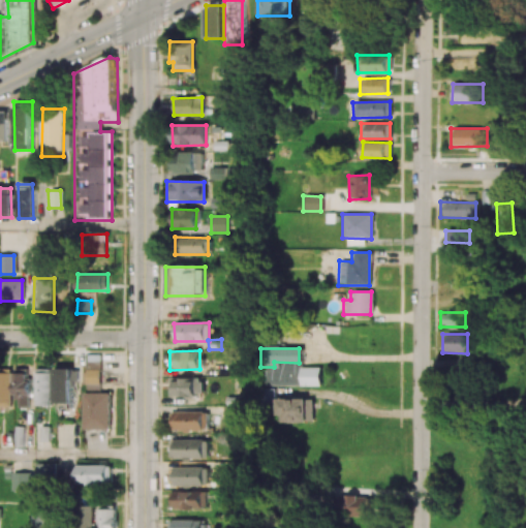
[(98,355),(85,355),(85,391),(98,391),(98,355)]
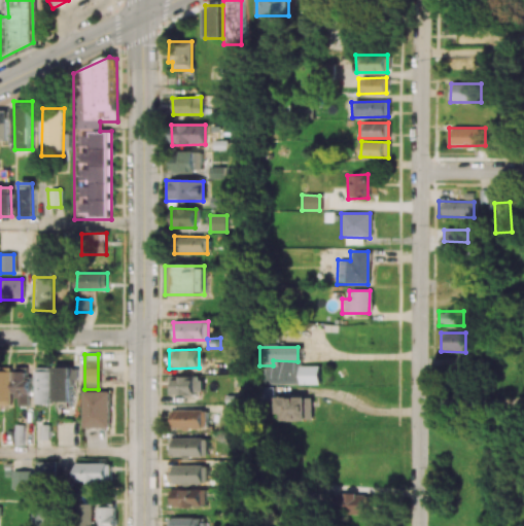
[(71,366),(55,366),(55,402),(71,401),(71,366)]
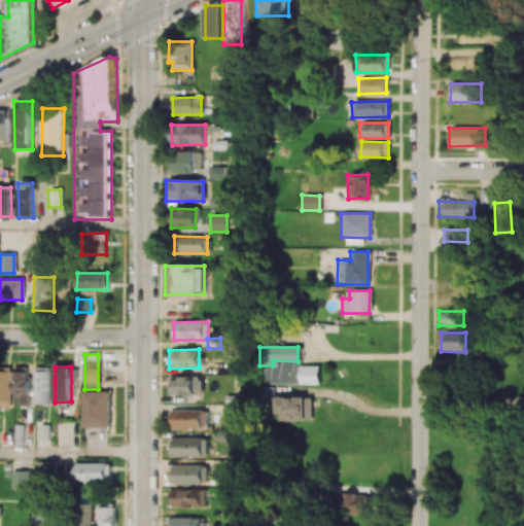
[(317,384),(317,366),(295,366),(295,385),(317,384)]
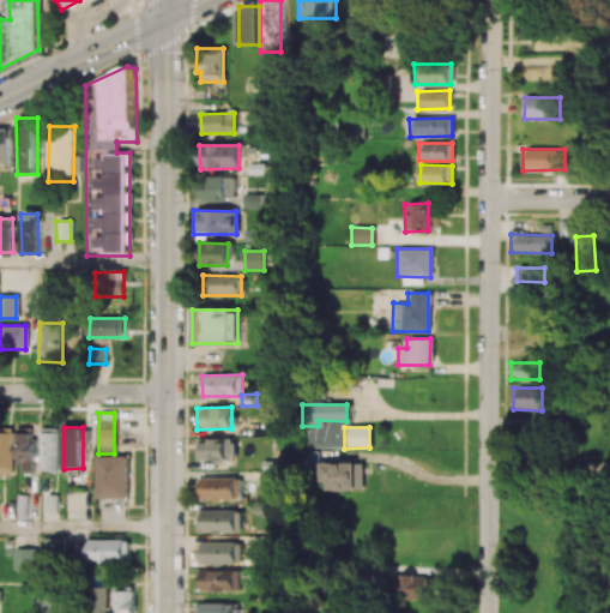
[(40,472),(59,472),(59,428),(40,428),(40,472)]
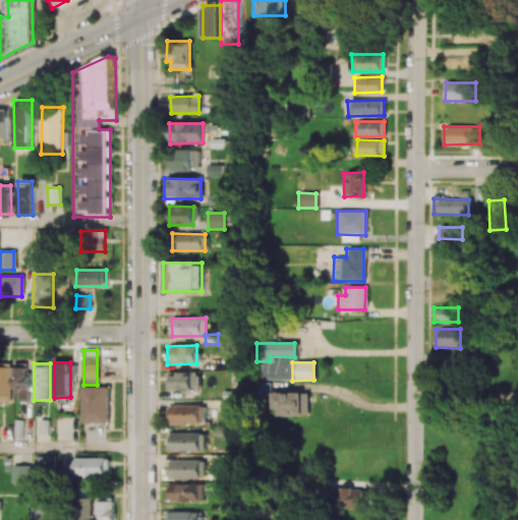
[(13,364),(13,396),(29,396),(29,364),(13,364)]
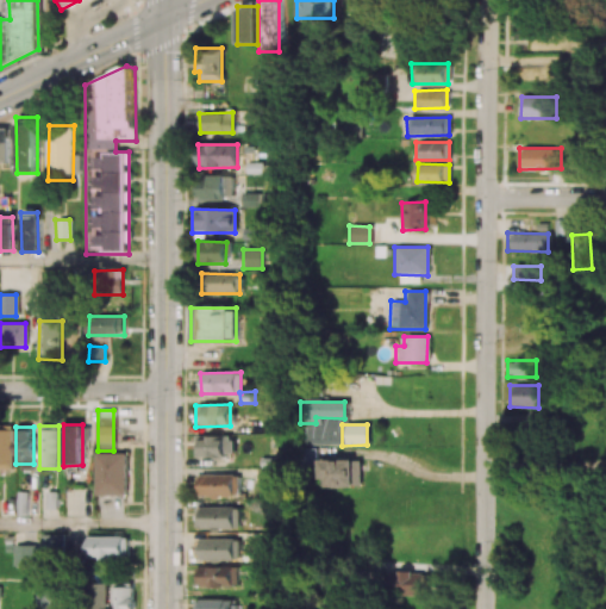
[(11,430),(0,429),(0,464),(11,464),(11,430)]
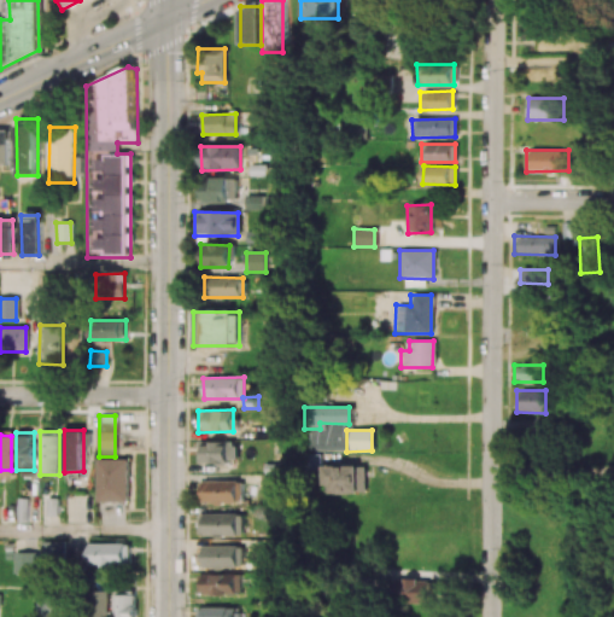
[(197,464),(234,464),(234,442),(197,442),(197,464)]
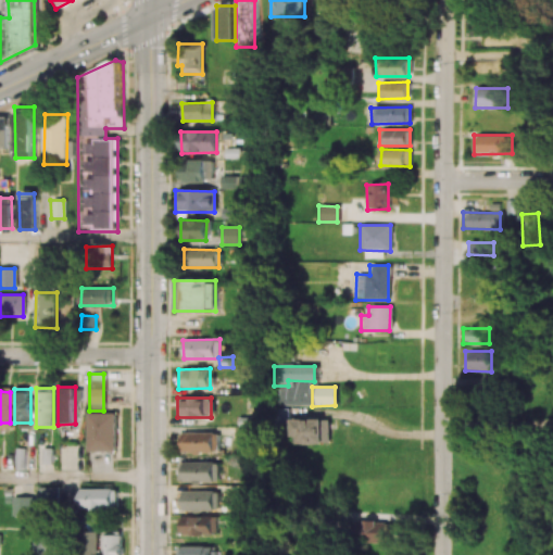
[(283,410),(268,408),(268,424),(281,424),(283,410)]
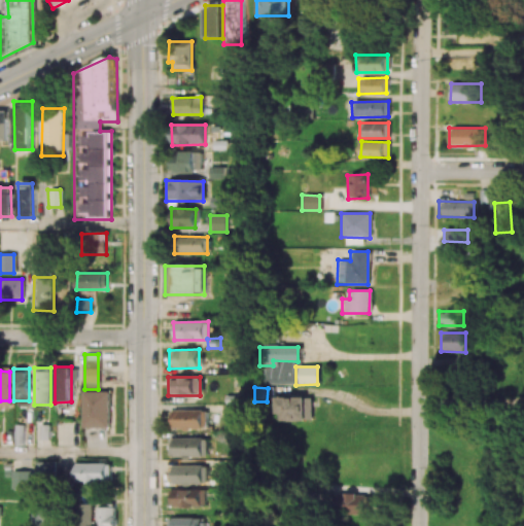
[(107,427),(108,391),(81,391),(80,427),(107,427)]
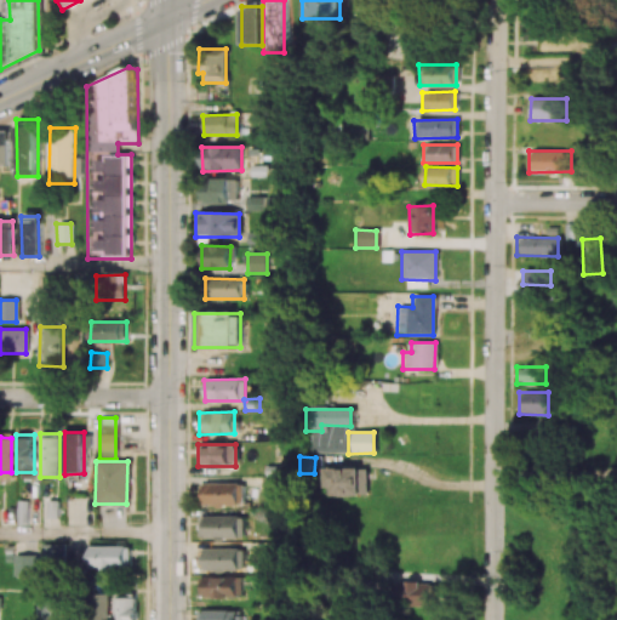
[(319,496),(364,496),(364,468),(319,468),(319,496)]
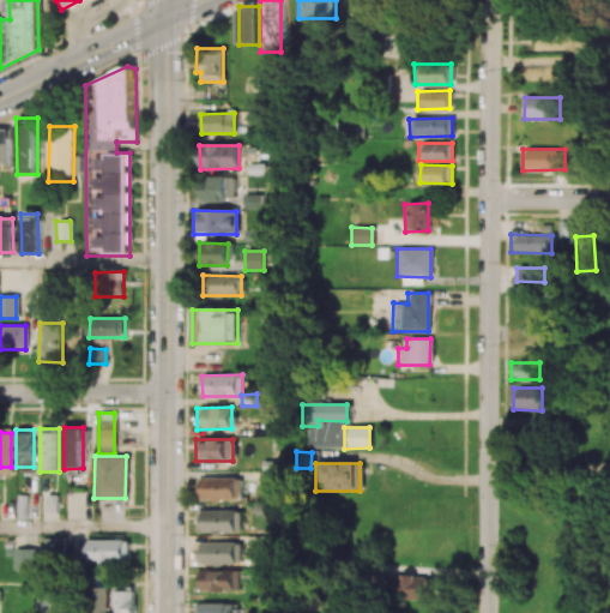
[(199,499),(239,500),(239,479),(200,478),(199,499)]
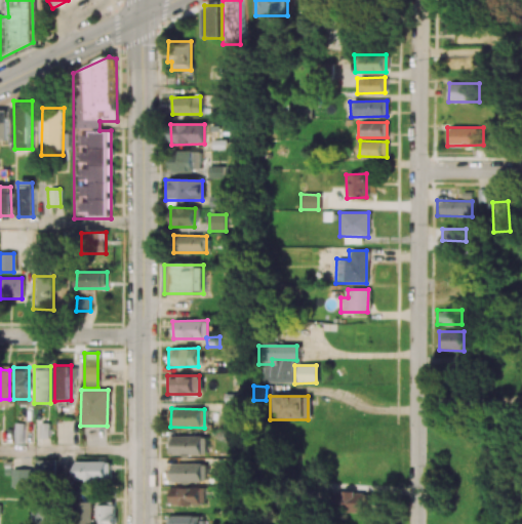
[(32,443),(32,425),(13,425),(13,443),(32,443)]
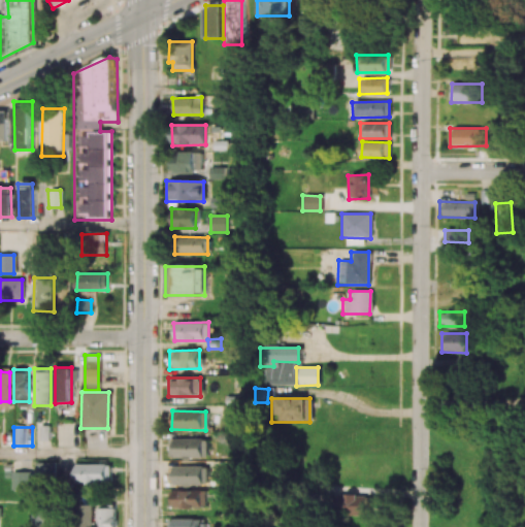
[(205,458),(206,439),(168,438),(168,457),(205,458)]
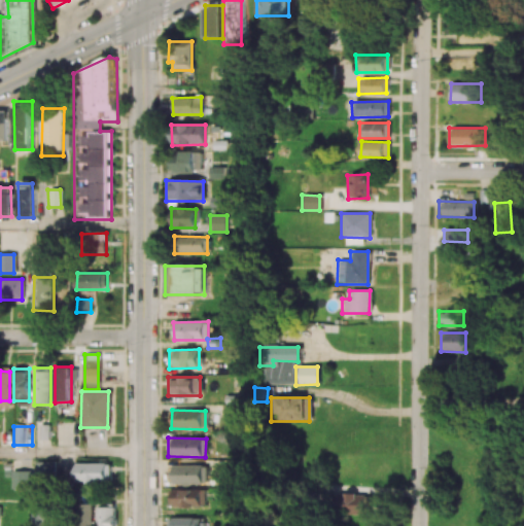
[(36,481),(55,480),(55,461),(36,461),(36,481)]
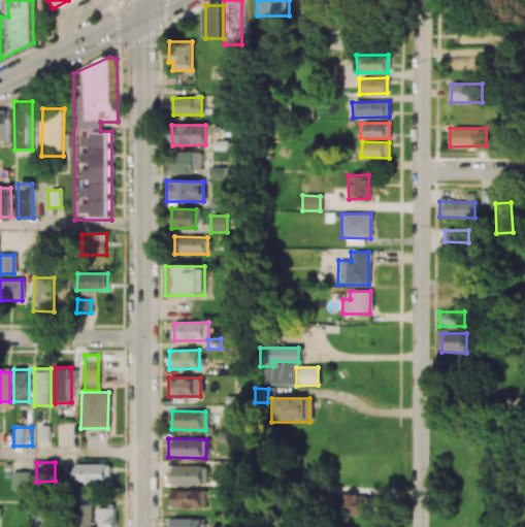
[(75,484),(109,485),(110,465),(75,464),(75,484)]
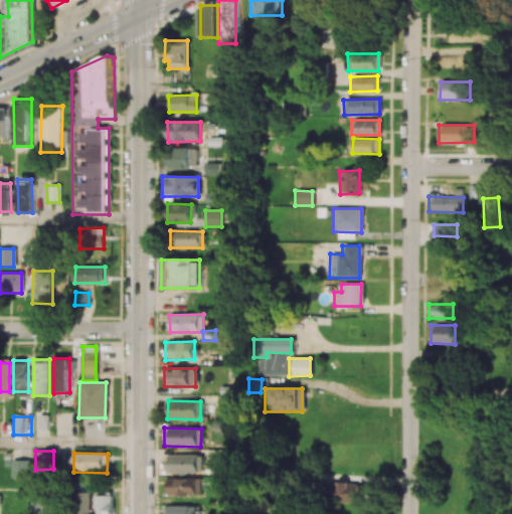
[(201,473),(200,454),(168,455),(168,474),(201,473)]
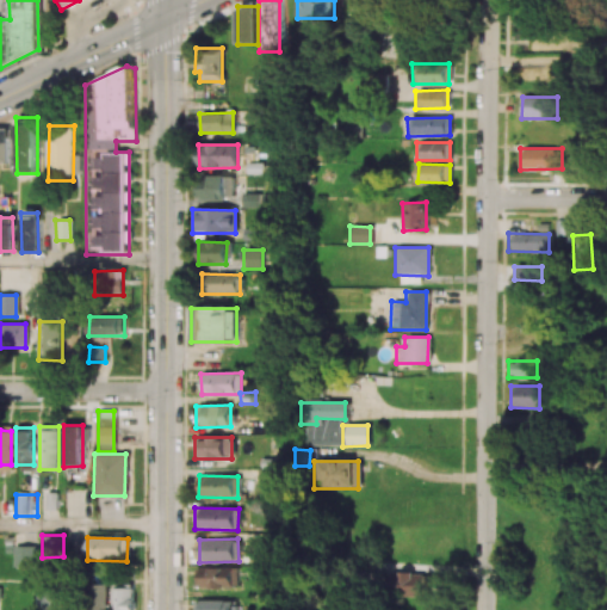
[(13,567),(35,567),(35,546),(13,547),(13,567)]
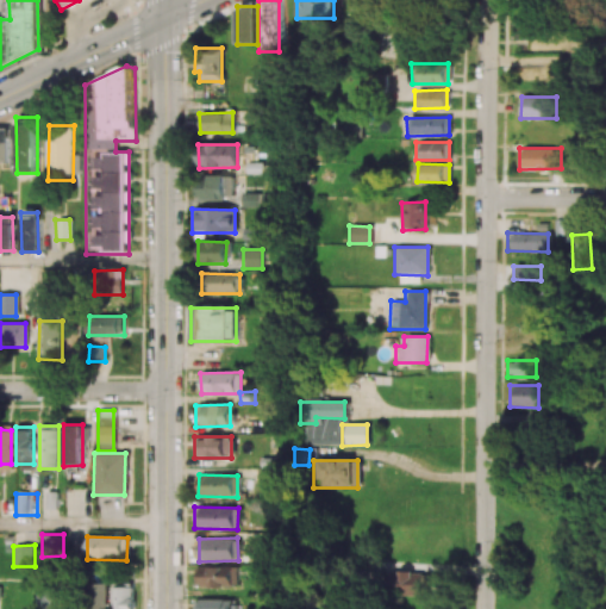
[(193,588),(236,586),(236,566),(193,567),(193,588)]
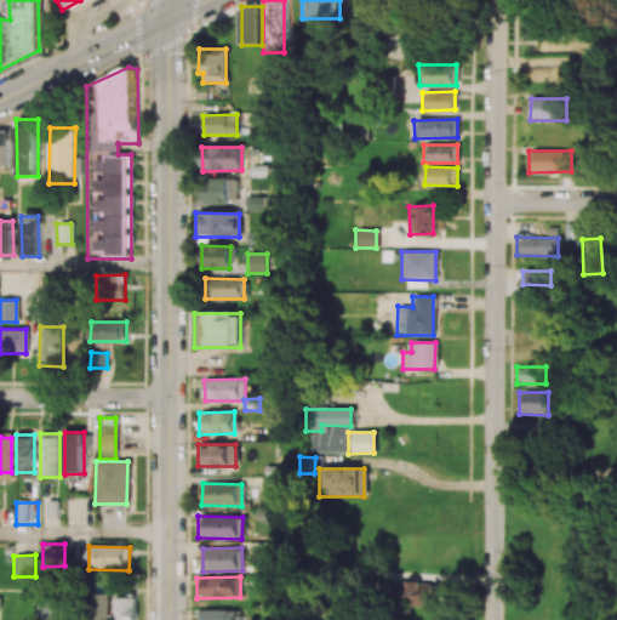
[(393,582),(393,607),(435,607),(434,582),(393,582)]
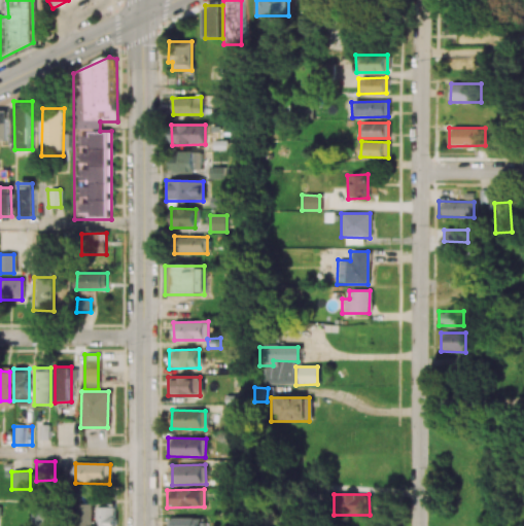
[(35,503),(35,525),(54,525),(53,502),(35,503)]
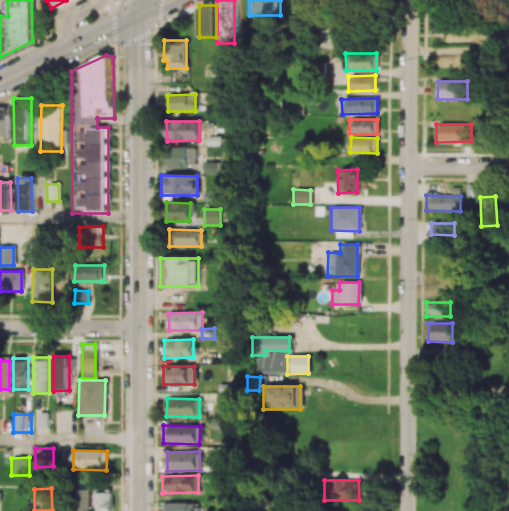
[(89,510),(88,490),(76,490),(77,510),(89,510)]
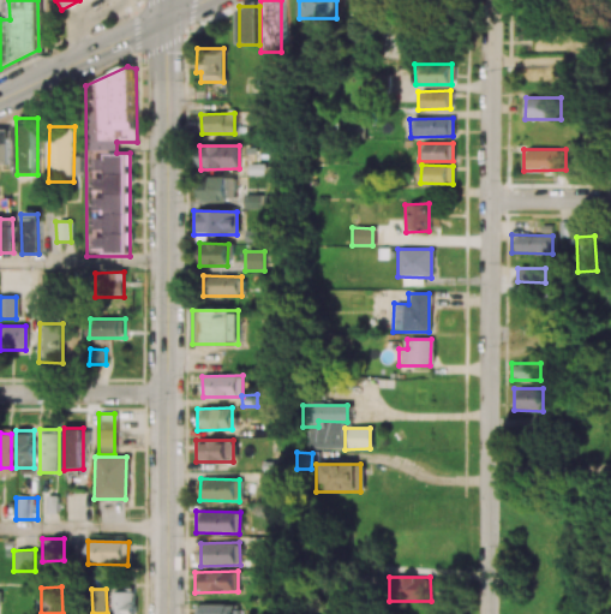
[(132,613),(133,592),(112,592),(112,613),(132,613)]
